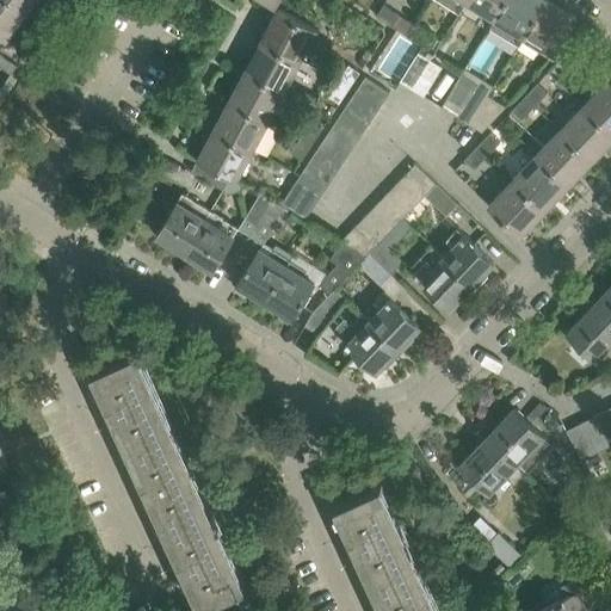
[(0,0),(0,34),(6,38),(26,11),(10,0),(0,0)]
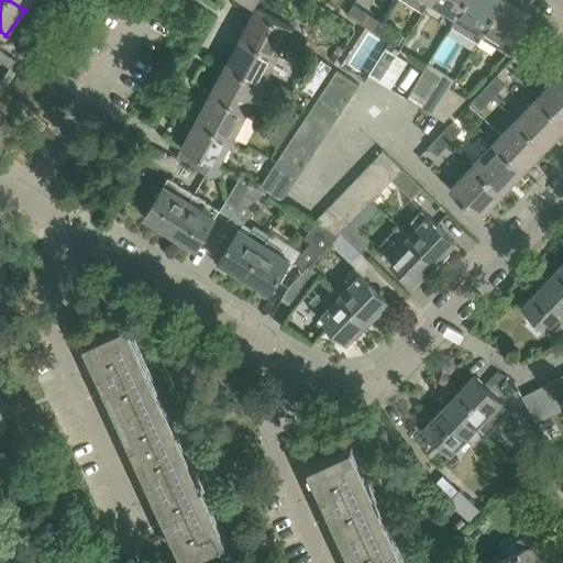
[(9,0),(24,10),(31,0),(9,0)]
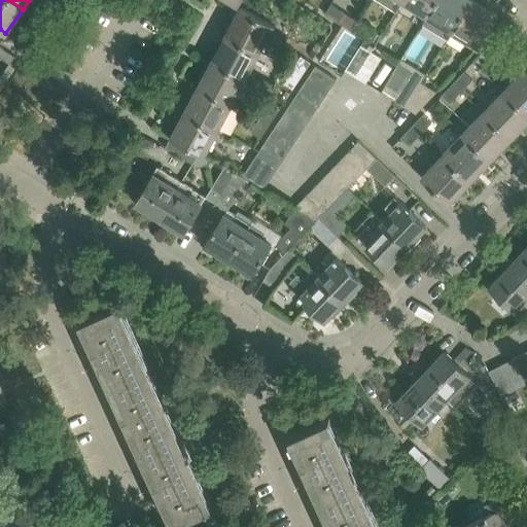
[(379,0),(395,10),(401,1),(401,0),(379,0)]
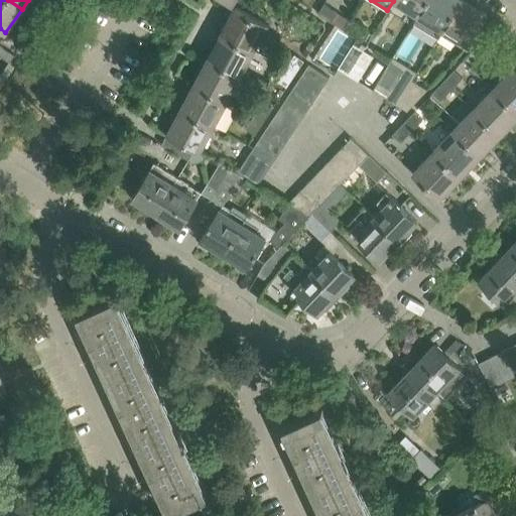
[(393,0),(393,1),(417,16),(427,0),(393,0)]
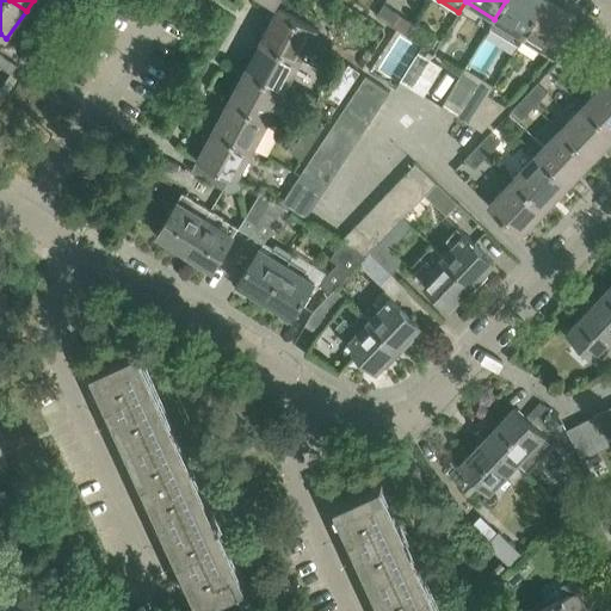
[(506,0),(494,19),(524,37),(545,0),(506,0)]
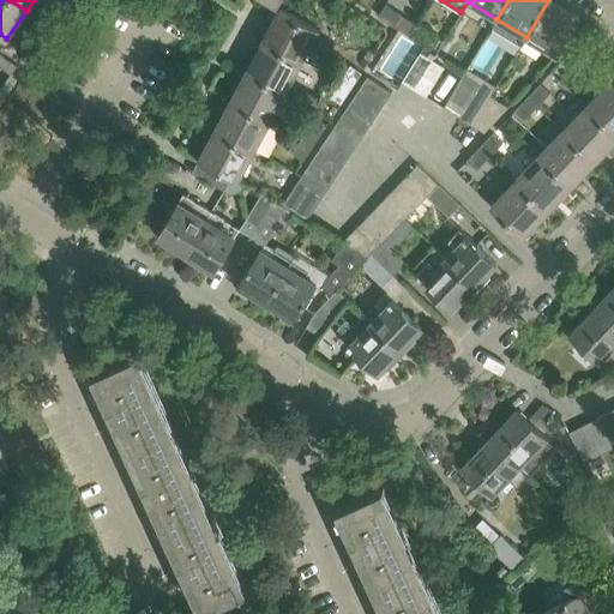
[(548,0),(527,37),(557,55),(579,16),(553,0),(548,0)]
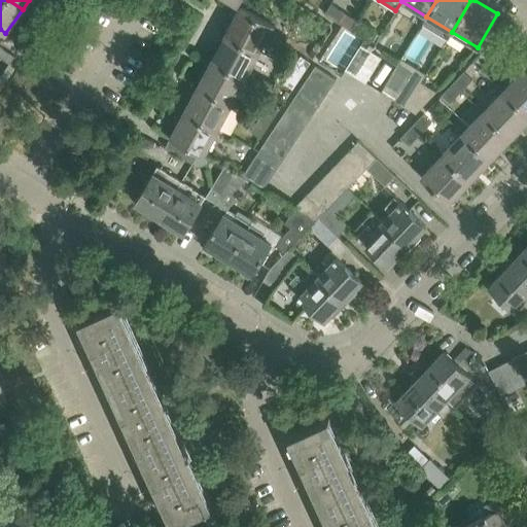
[(330,4),(324,14),(339,23),(345,12),(330,4)]
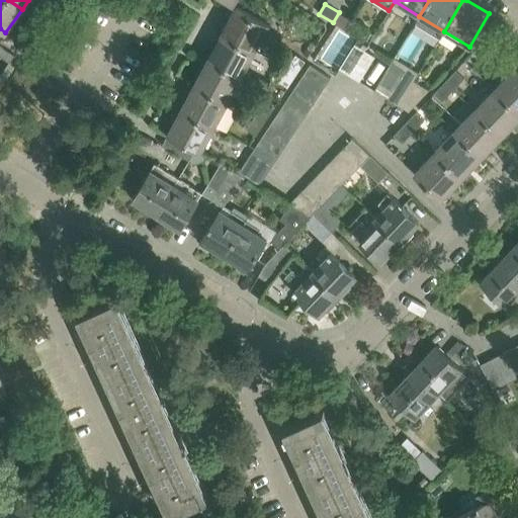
[(236,6),(222,33),(255,51),(269,24),(236,6)]
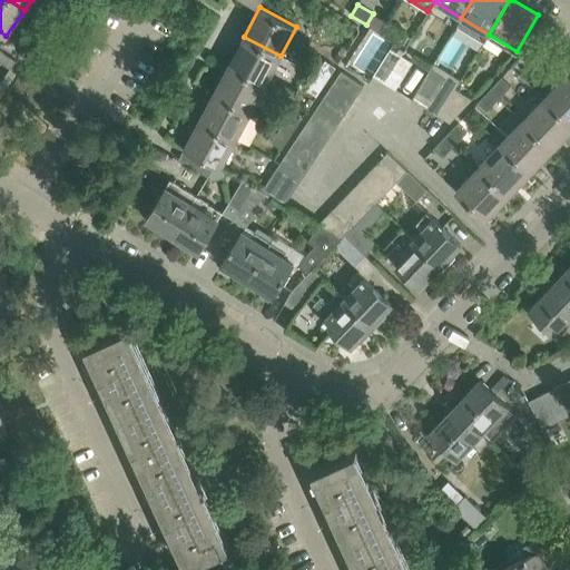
[(399,45),(406,32),(387,20),(380,32),(399,45)]
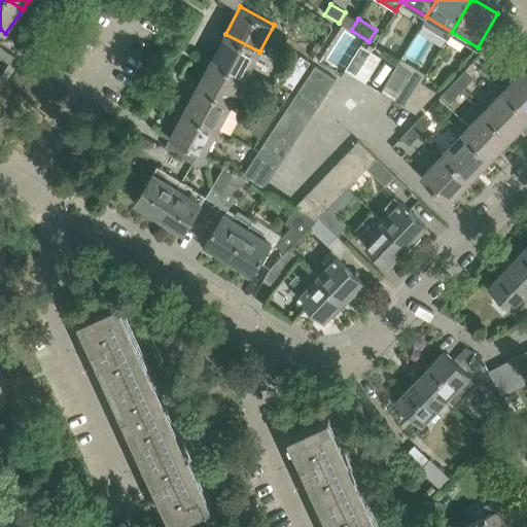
[(225,34),(211,60),(246,78),(259,51),(225,34)]
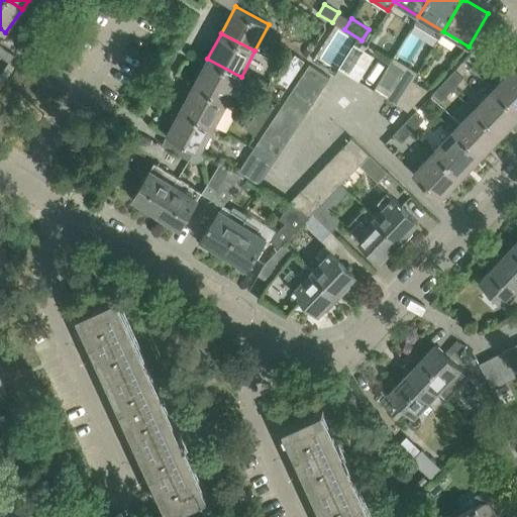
[(484,39),(474,49),(482,58),(492,46),(484,39)]
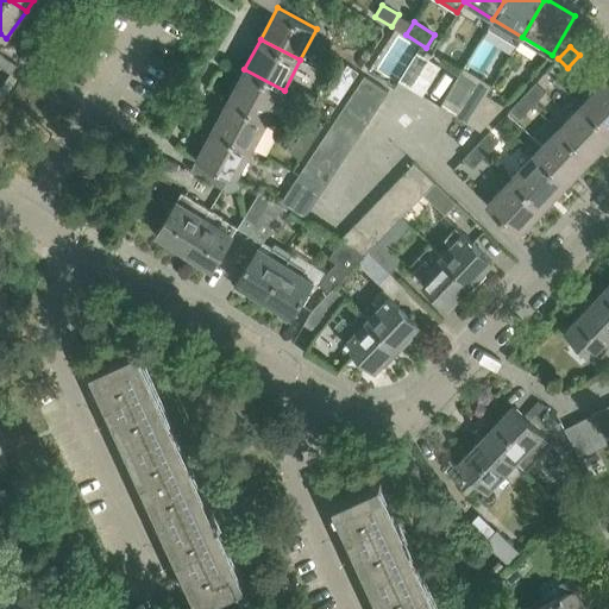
[(399,80),(412,87),(428,60),(416,51),(399,80)]
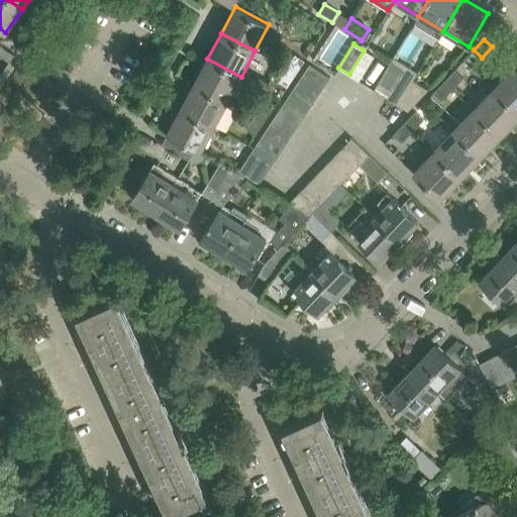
[(374,57),(364,50),(349,74),(358,80),(374,57)]
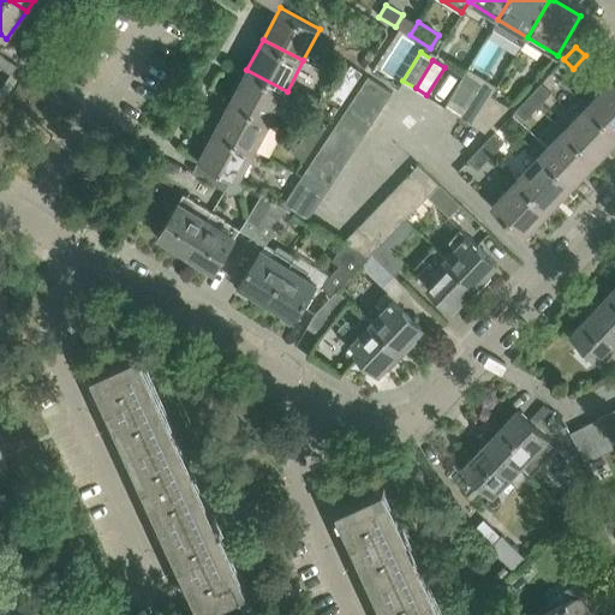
[(352,64),(341,81),(353,88),(363,72),(352,64)]
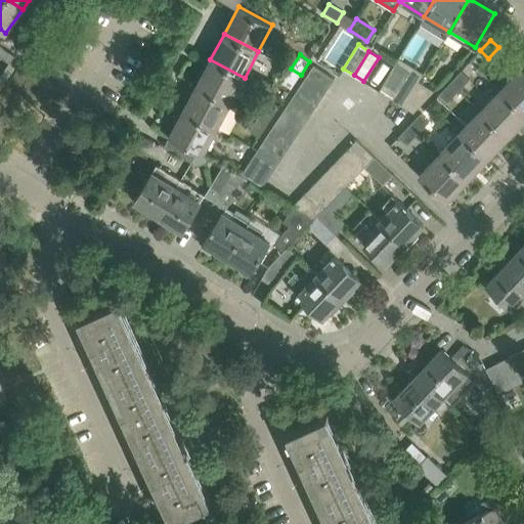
[(210,59),(197,85),(231,103),(245,78),(210,59)]
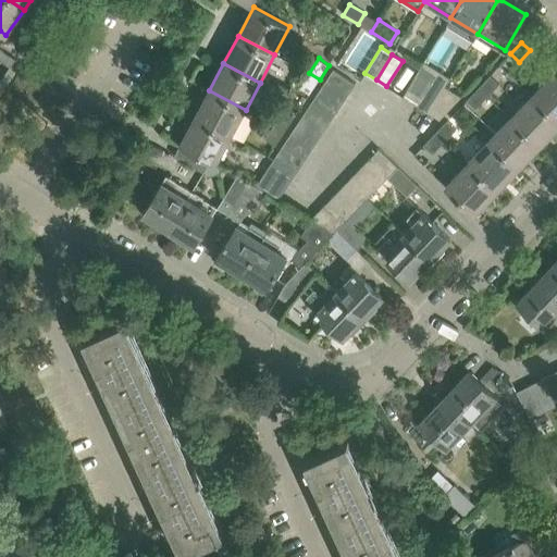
[(355,83),(333,69),(326,79),(348,94),(355,83)]
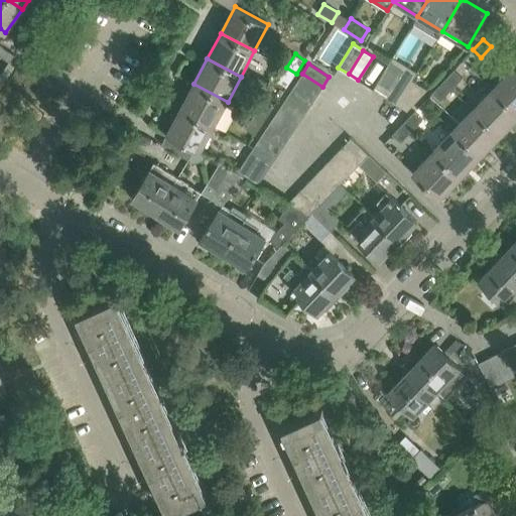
[(389,65),(373,89),(397,104),(412,79),(389,65)]
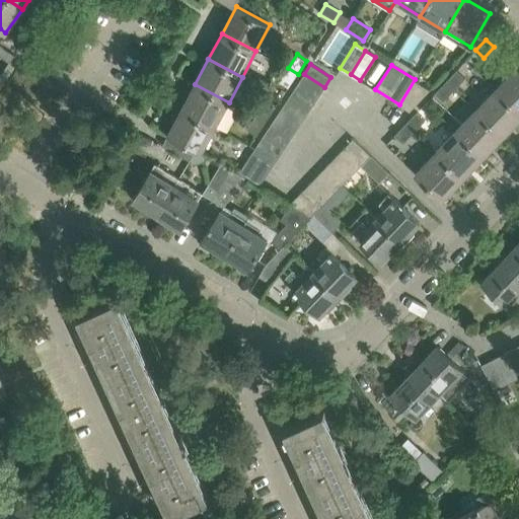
[(298,74),(288,68),(279,81),(289,87),(298,74)]
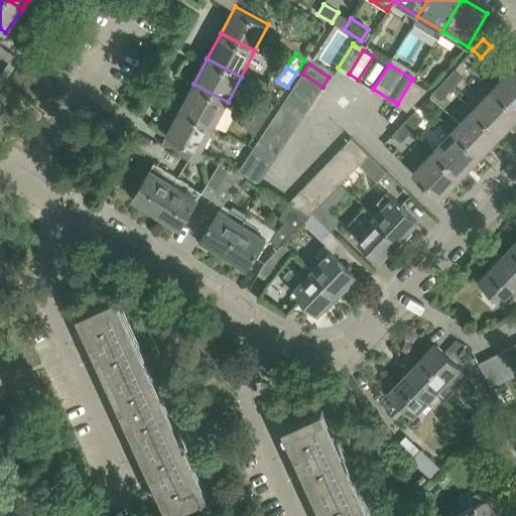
[(515,70),(513,68),(492,89),(515,111),(515,70)]
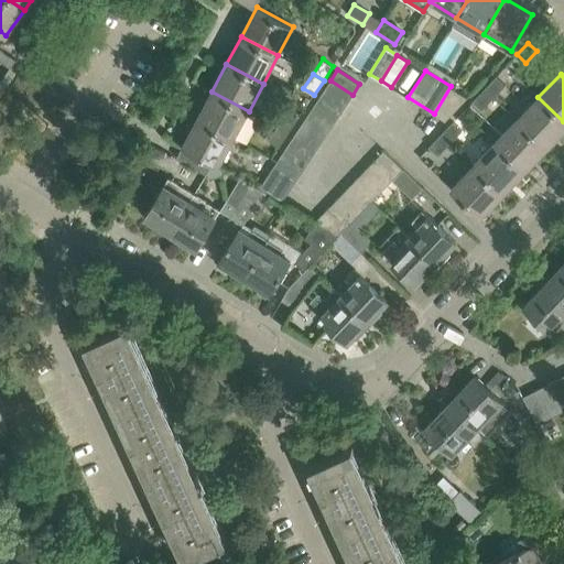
[(495,77),(484,89),(492,98),(505,85),(495,77)]
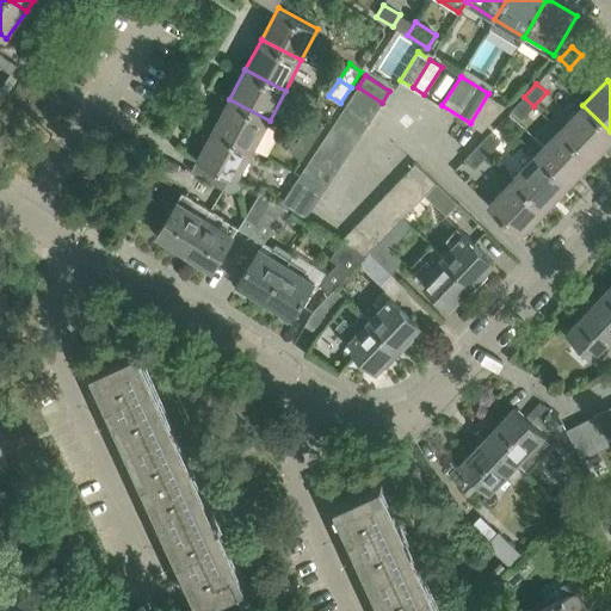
[(374,115),(382,103),(358,87),(351,99),(374,115)]
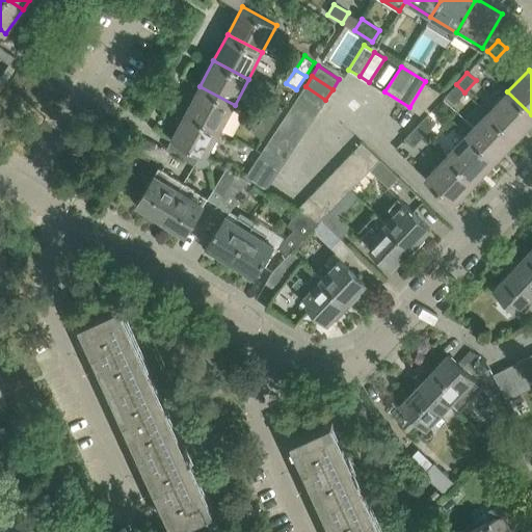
[(440,90),(425,81),(409,107),(420,113),(440,90)]
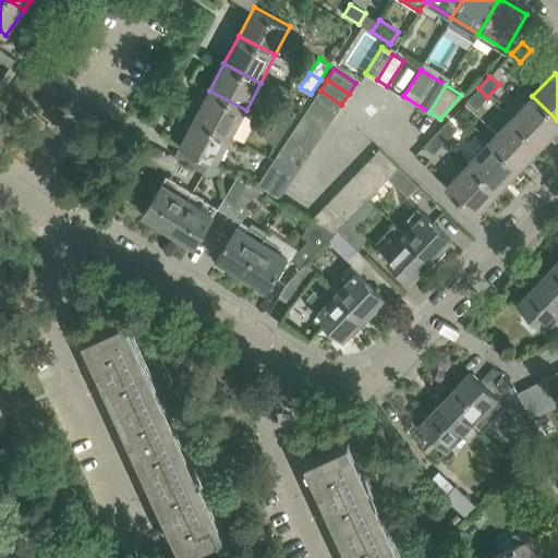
[(475,109),(487,97),(478,88),(466,100),(475,109)]
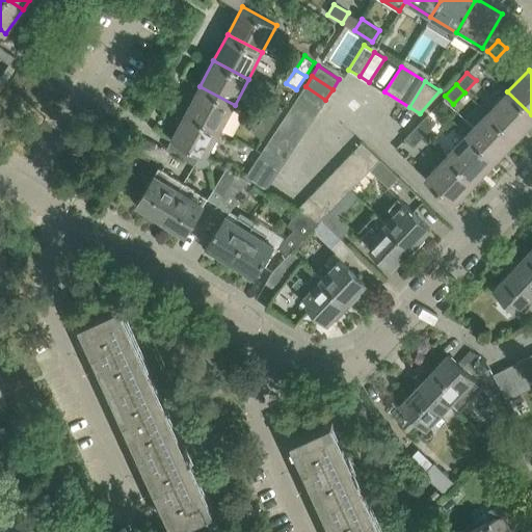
[(221,131),(235,105),(200,86),(186,112),(221,131)]
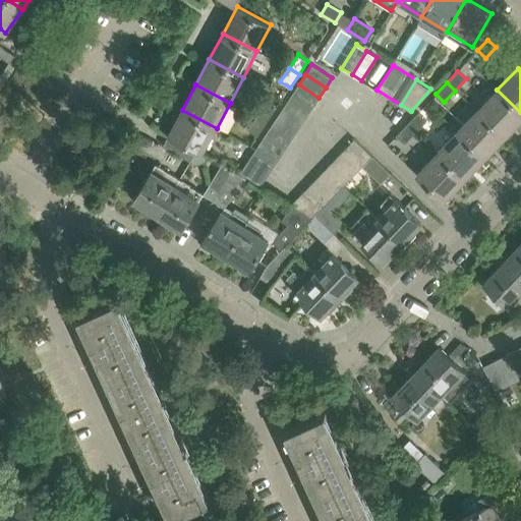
[(312,107),(319,98),(299,84),(292,94),(312,107)]
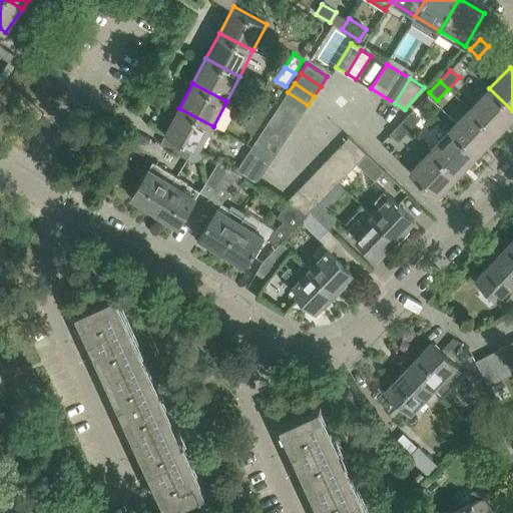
[(496,134),(512,116),(512,110),(489,88),(469,109),(496,134)]
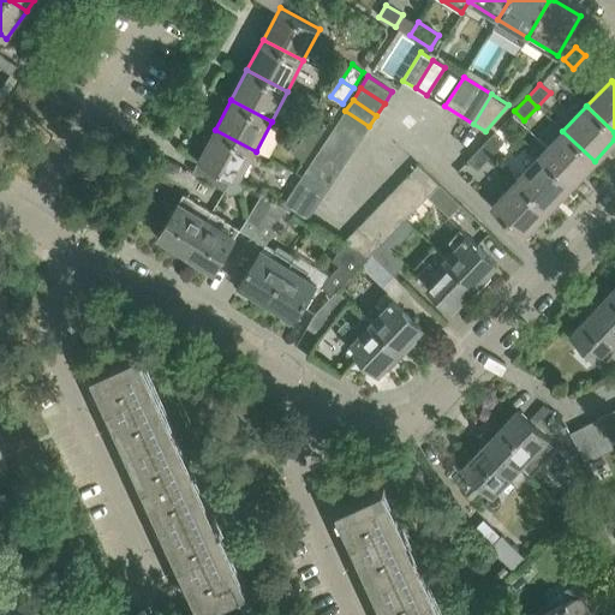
[(345,111),(338,123),(360,138),(369,126),(345,111)]
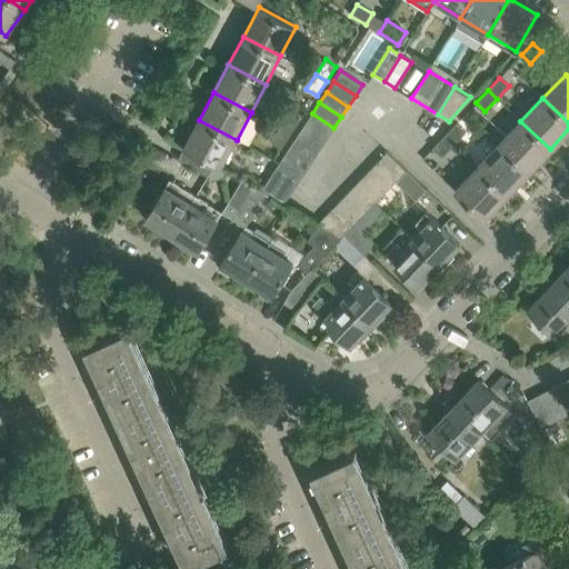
[(280,128),(291,135),(300,120),(290,113),(280,128)]
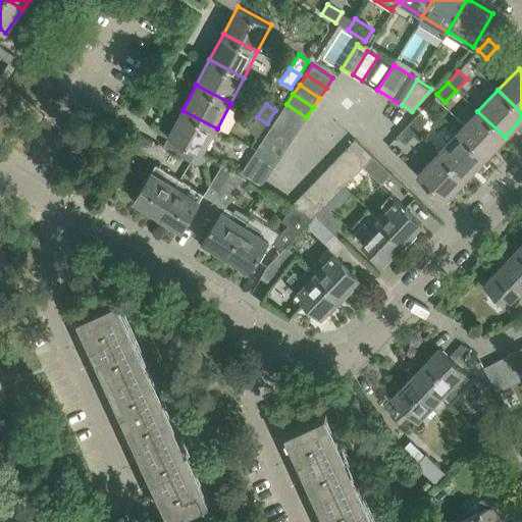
[(286,104),(279,114),(300,127),(306,117),(286,104)]
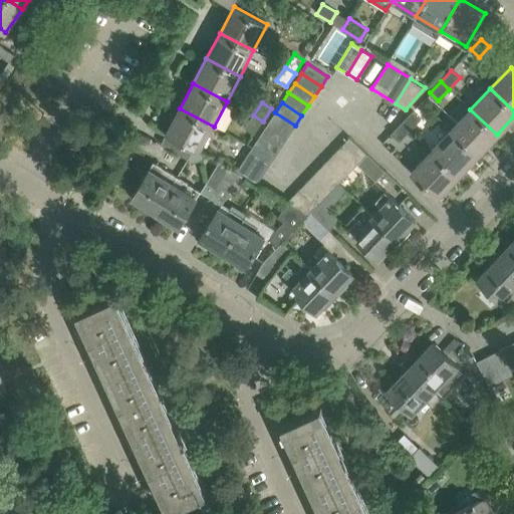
[(166,134),(195,149),(200,152),(214,126),(180,108),(166,134)]
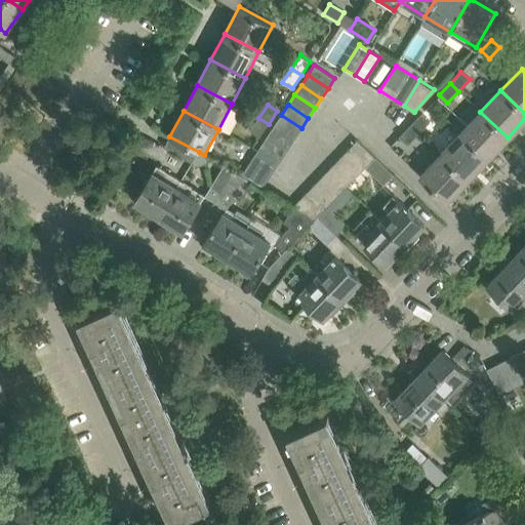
[(488,159),(508,137),(480,112),(459,132),(488,159)]
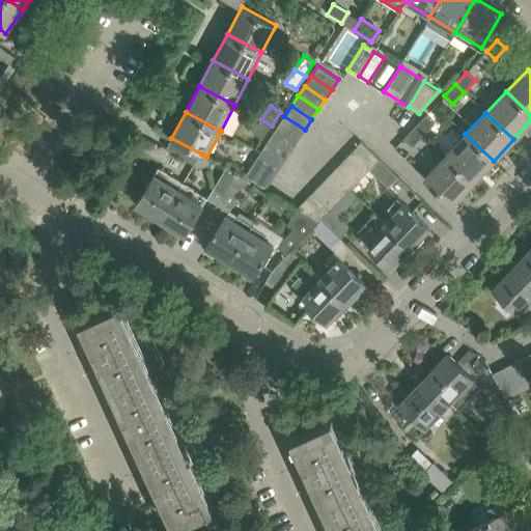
[(435,122),(426,114),(414,127),(422,135),(435,122)]
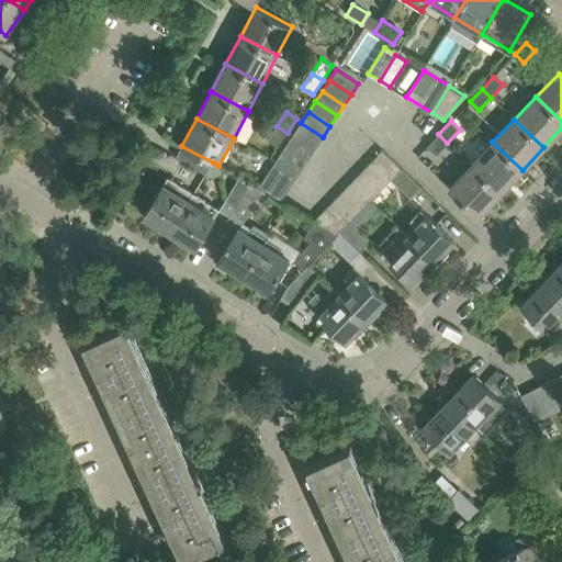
[(301,123),(294,133),(316,147),(323,137),(301,123)]
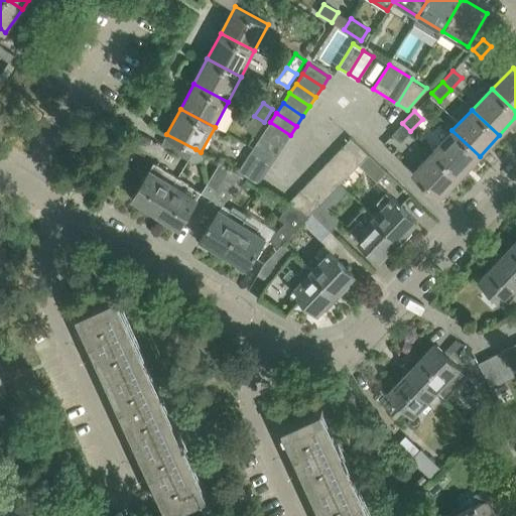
[(270,122),(264,132),(283,145),(290,135),(270,122)]
